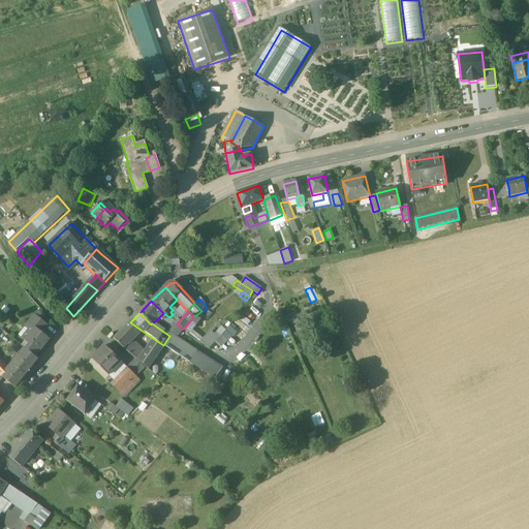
[(169,317),(163,313),(158,318),(170,327),(175,321),(169,317)]
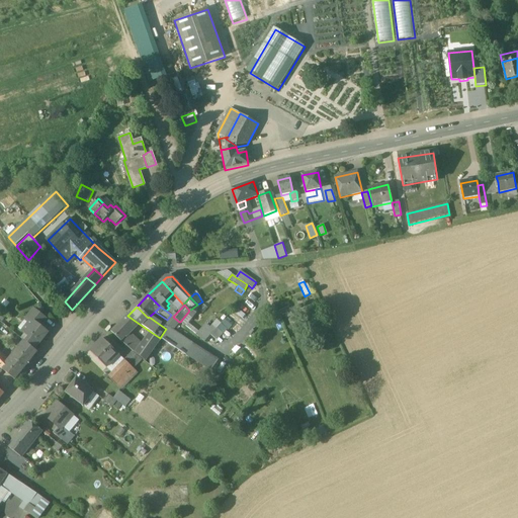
[(289,307),(279,312),(281,317),(291,312),(289,307)]
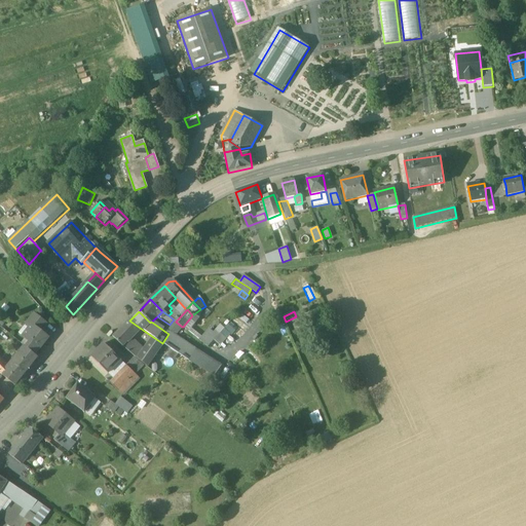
[(47,325),(34,314),(26,325),(30,328),(23,337),(30,343),(26,348),(35,354),(48,338),(41,332),(47,325)]
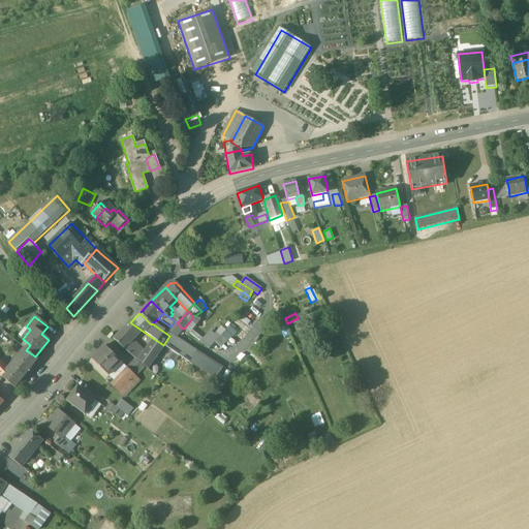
[(193,317),(184,329),(189,334),(198,322),(193,317)]
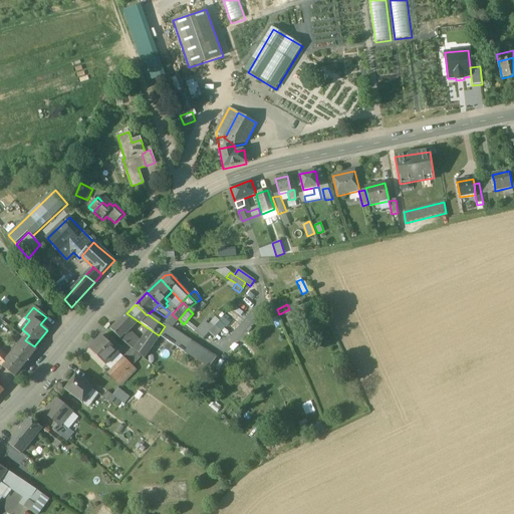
[(172,314),(170,312),(166,317),(163,322),(166,324),(172,328),(178,319),(172,314)]
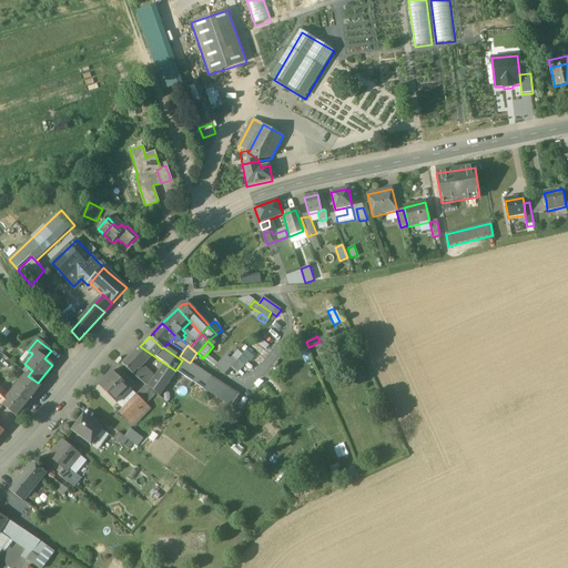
[(151,354),(140,346),(134,352),(144,362),(151,354)]
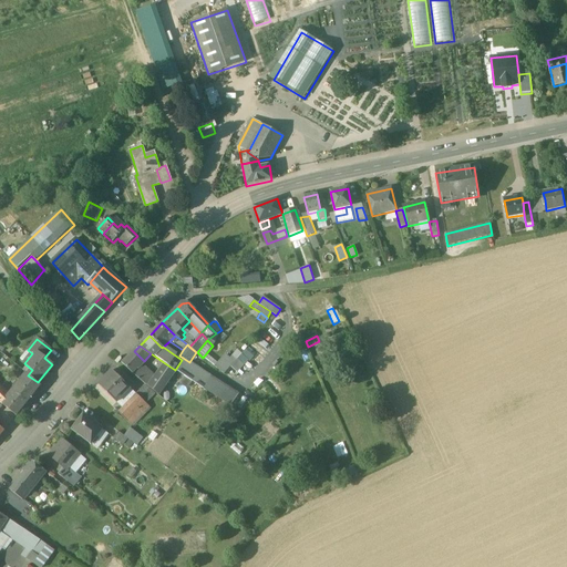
[(153,379),(144,371),(146,368),(142,363),(144,361),(134,351),(122,363),(134,375),(147,387),(160,394),(165,388),(153,379)]
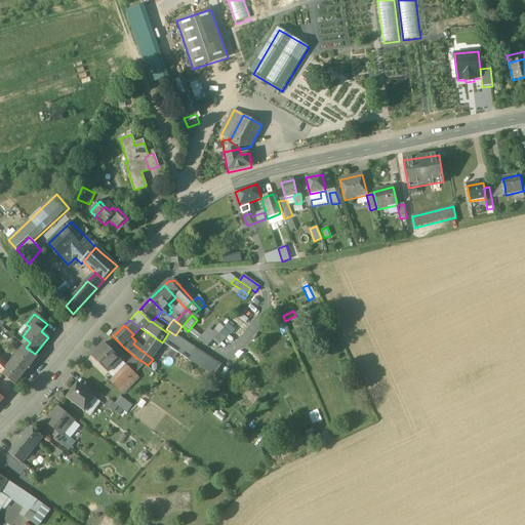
[(175,335),(169,331),(168,333),(162,342),(164,344),(189,360),(196,350),(175,335)]
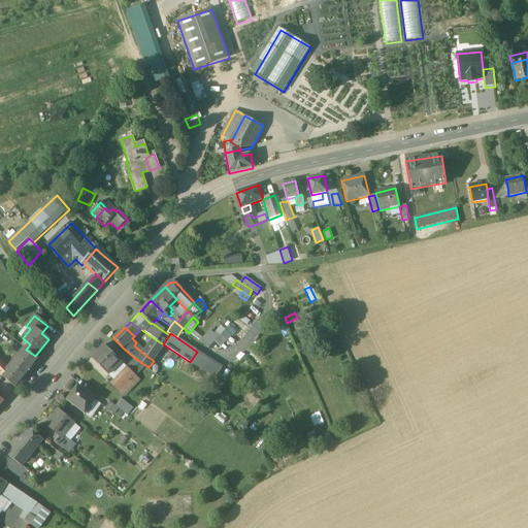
[(207,334),(201,342),(208,349),(216,340),(207,334)]
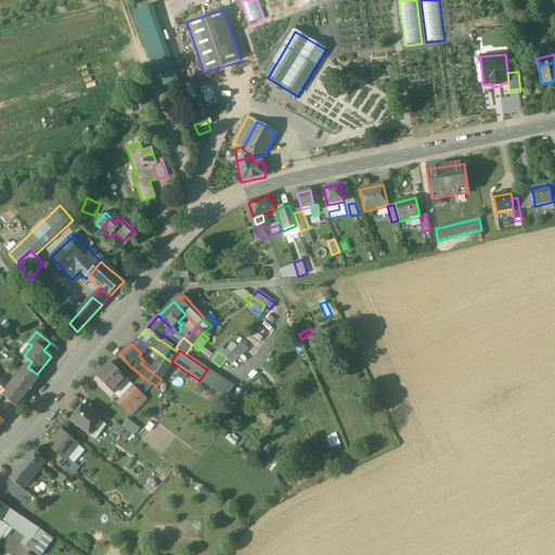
[(150,371),(162,379),(173,363),(171,362),(162,356),(150,371)]
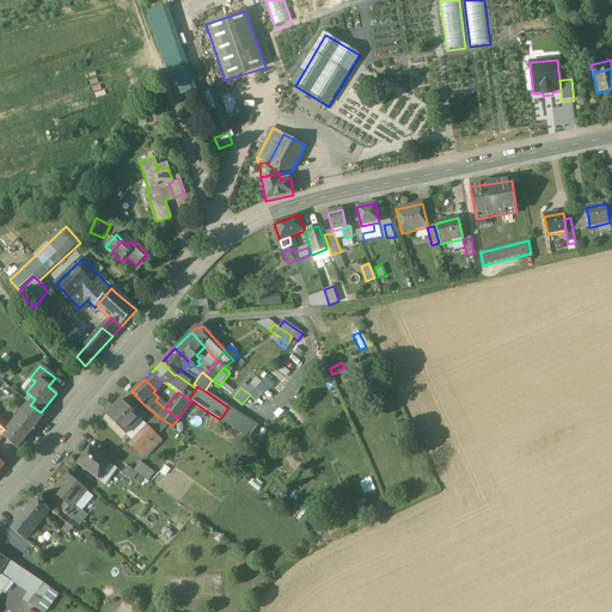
[(139,417),(121,399),(106,415),(124,433),(139,417)]
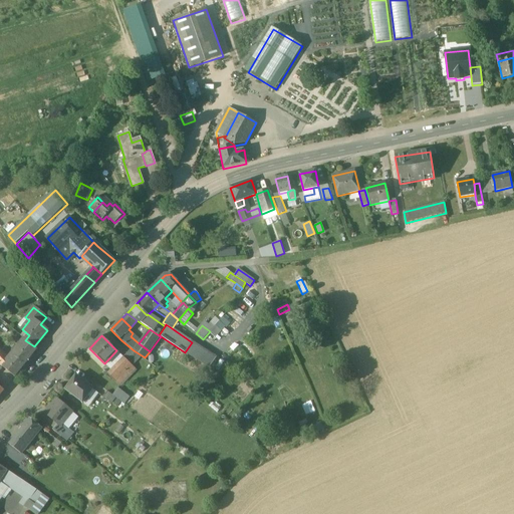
[(14,353),(10,358),(9,359),(3,367),(15,377),(23,367),(24,367),(26,365),(25,364),(37,349),(34,346),(25,340),(19,347),(14,353)]
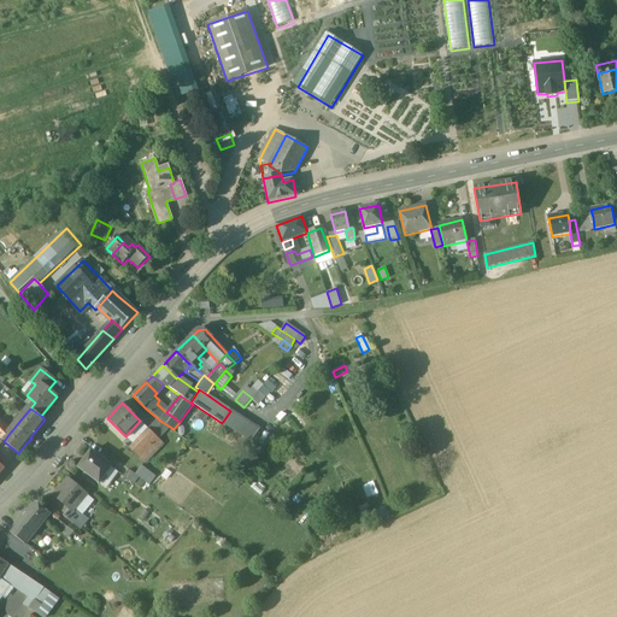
[(259,430),(230,411),(222,423),(251,442),(259,430)]
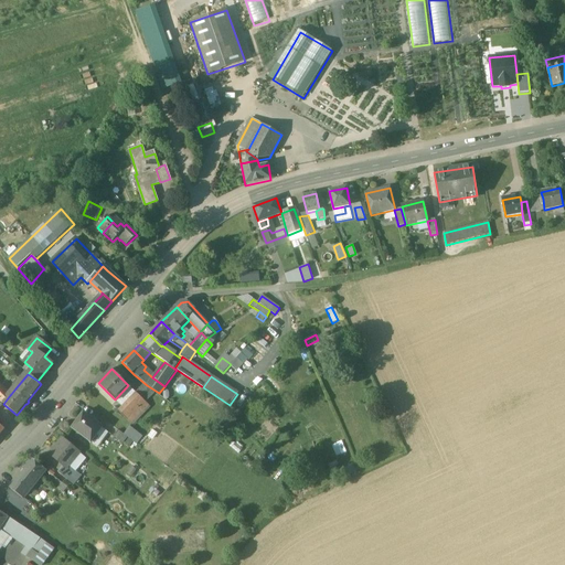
[(144,384),(136,393),(146,403),(156,393),(144,384)]
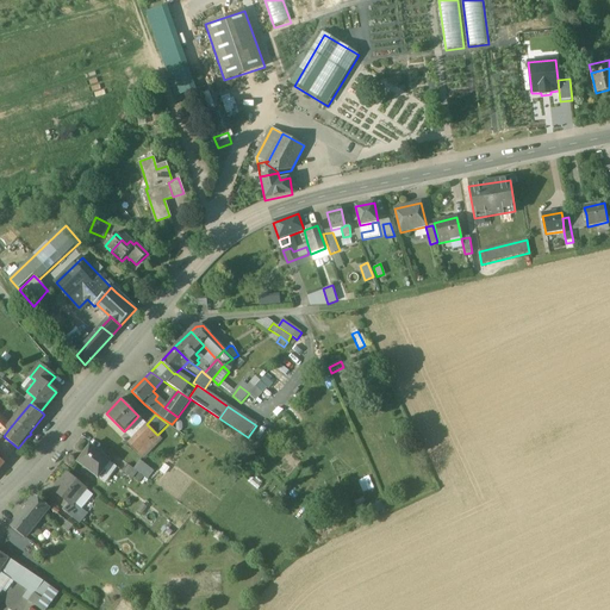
[(11,427),(0,416),(0,431),(4,436),(11,427)]
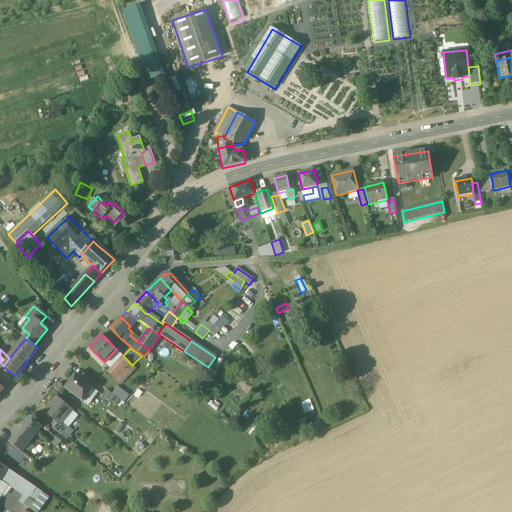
[(116,349),(104,362),(111,369),(123,356),(116,349)]
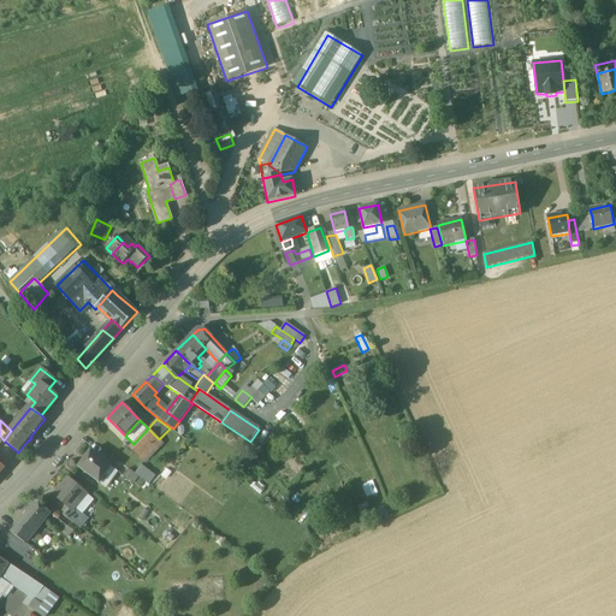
[(148,428),(134,444),(130,448),(129,449),(130,449),(140,458),(159,439),(148,428)]
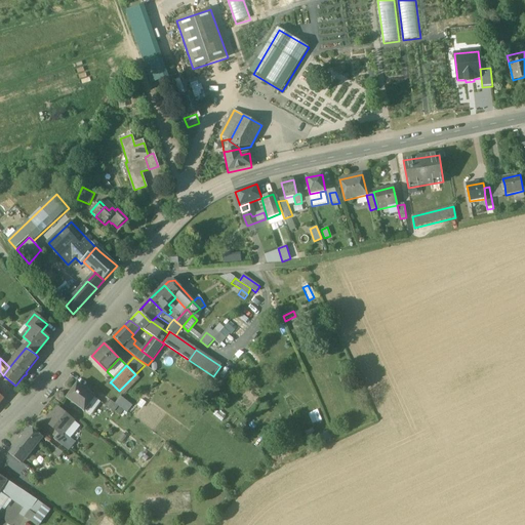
[(95,398),(78,384),(67,399),(84,412),(95,398)]
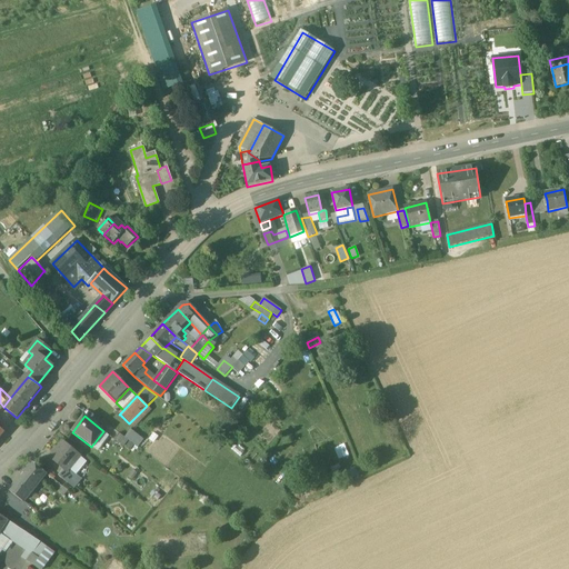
[(143,440),(133,432),(128,440),(129,441),(139,448),(143,440)]
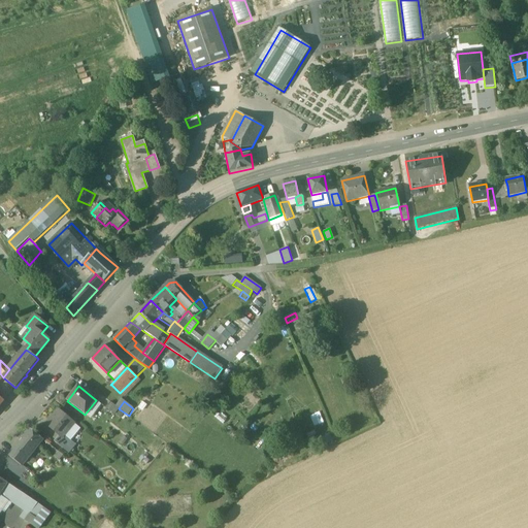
[(119,408),(110,402),(106,408),(116,415),(120,409),(119,408)]
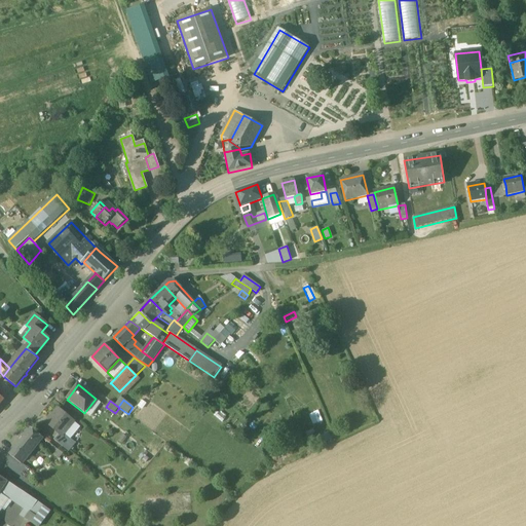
[(98,407),(88,421),(98,426),(107,412),(98,407)]
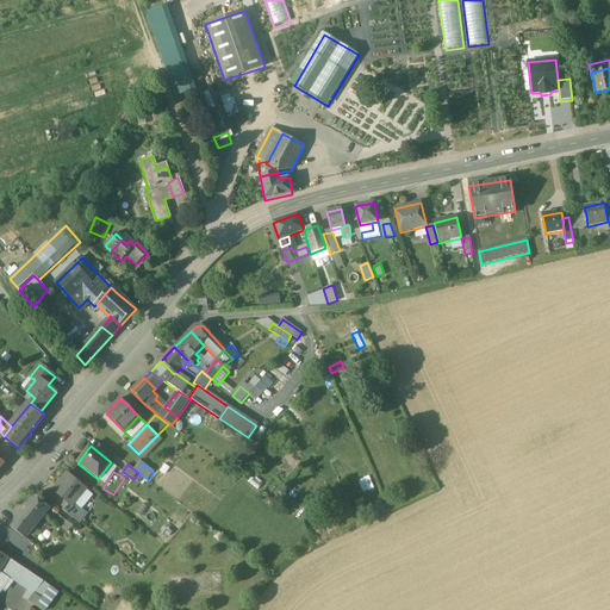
[(93,496),(67,474),(54,490),(69,503),(73,506),(75,503),(82,509),(93,496)]
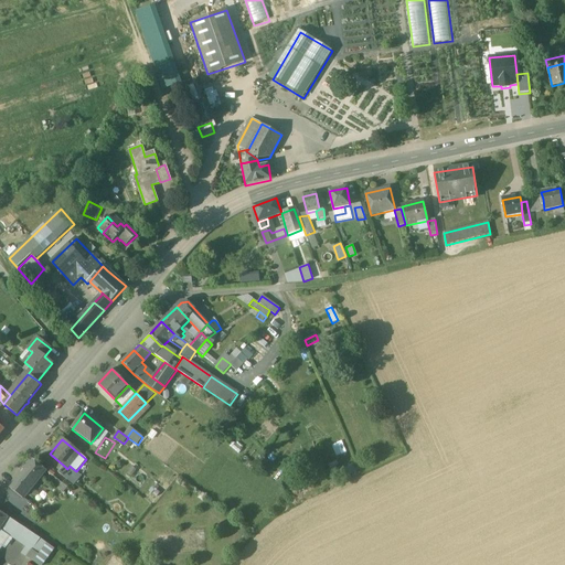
[(33,460),(17,480),(29,490),(45,470),(33,460)]
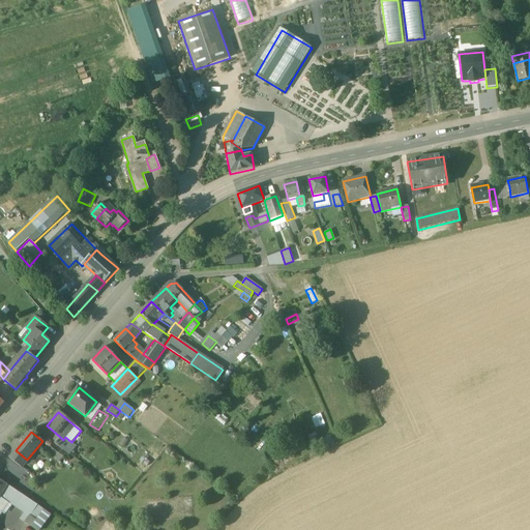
[(63,440),(60,437),(54,443),(64,451),(71,442),(65,437),(63,440)]
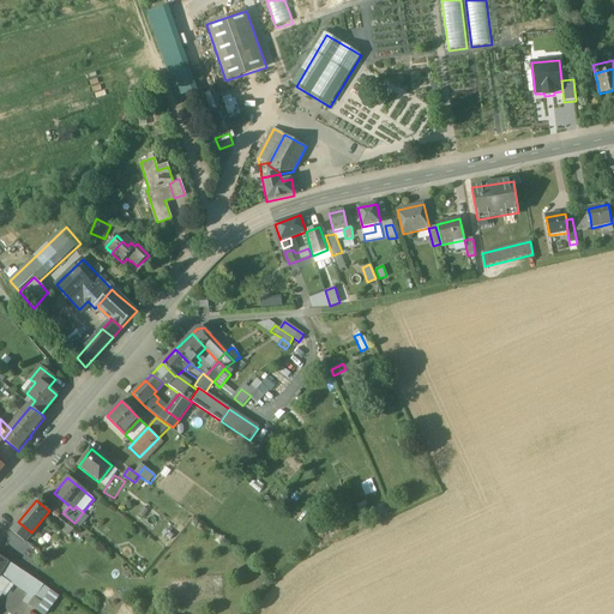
[(83,512),(74,523),(80,528),(89,518),(83,512)]
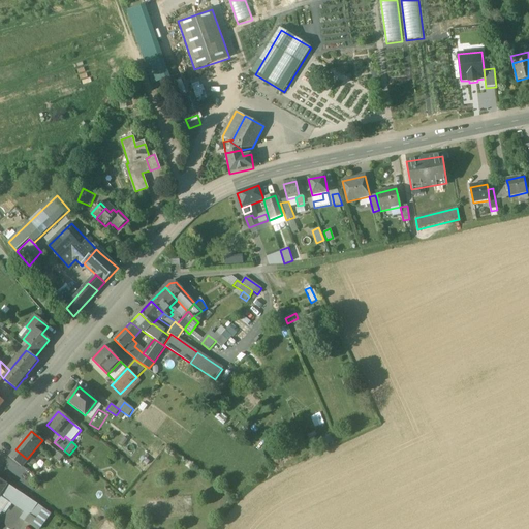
[(63,457),(52,447),(48,453),(60,462),(63,457)]
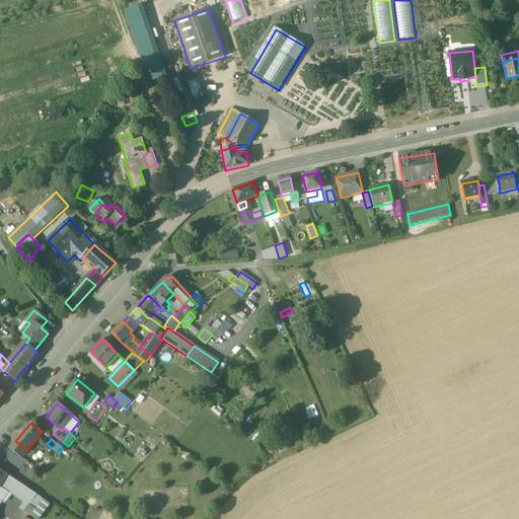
[(26,450),(15,441),(9,449),(20,458),(26,450)]
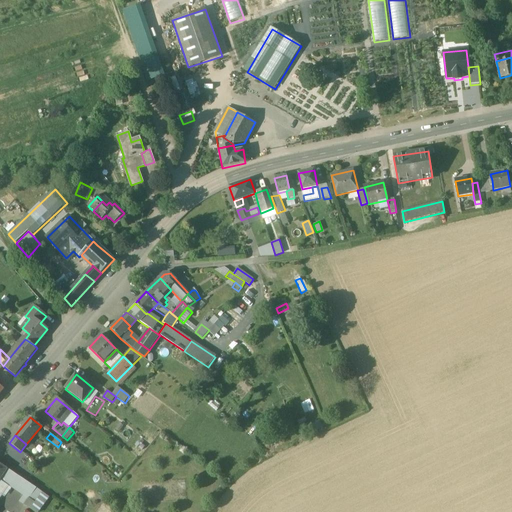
[(36,488),(7,468),(6,469),(0,478),(0,479),(7,484),(24,496),(28,499),(28,498),(36,488)]
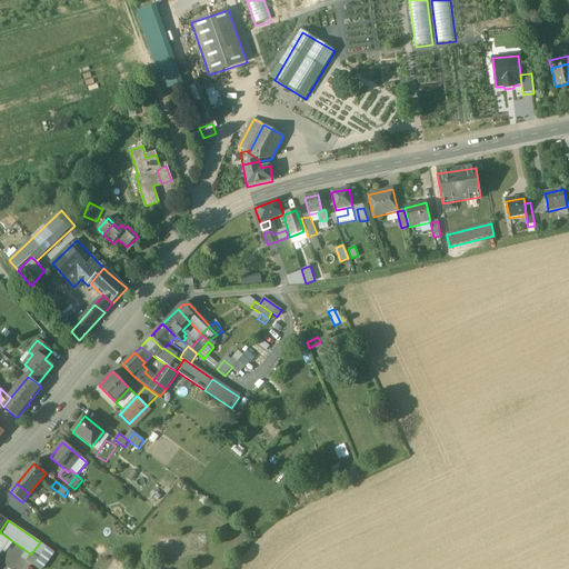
[(31,555),(27,551),(22,558),(28,561),(32,555),(31,553),(31,555)]
